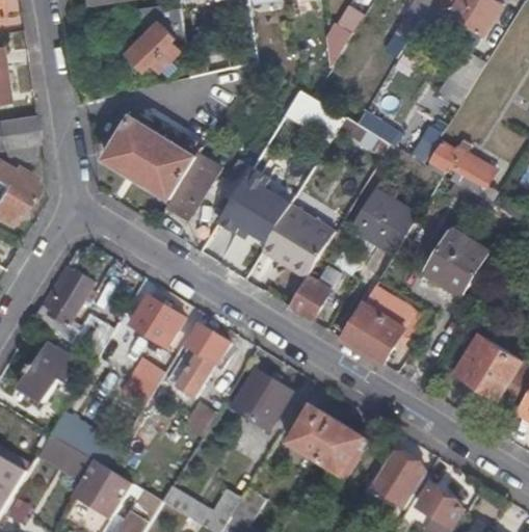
[(186,55),(177,0),(164,0),(137,4),(141,22),(149,29),(138,40),(143,46),(135,54),(146,64),(154,57),(163,67),(178,51),(183,57),(186,55)]
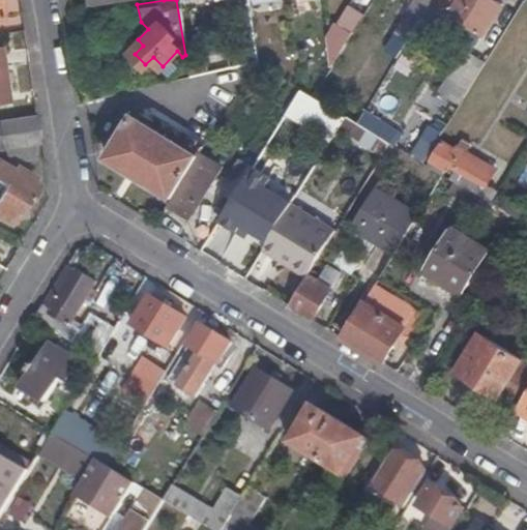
[(428,0),(420,13),(406,37),(421,47),(433,26),(428,23),(438,6),(466,24),(461,31),(474,39),(479,32),(480,32),(499,1),(497,0),(435,0),(434,3),(429,0),(428,0)]
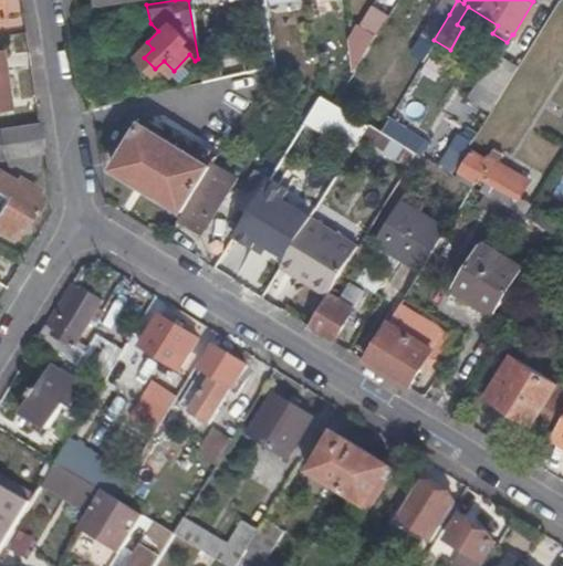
[(437,0),(435,6),(436,7),(446,13),(452,0),(437,0)]
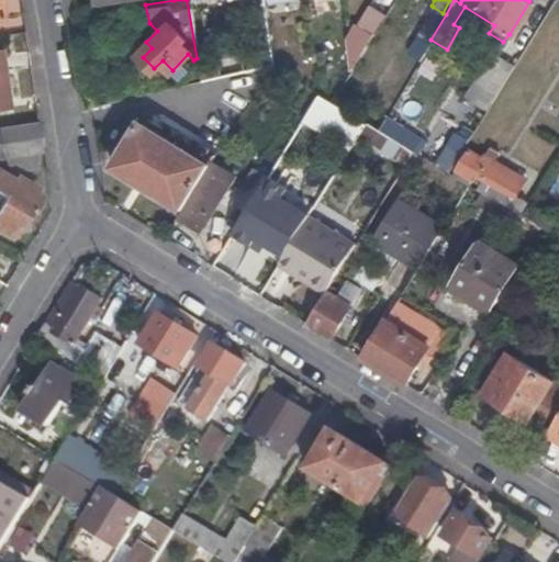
[(353,66),(384,14),(368,3),(335,56),(353,66)]
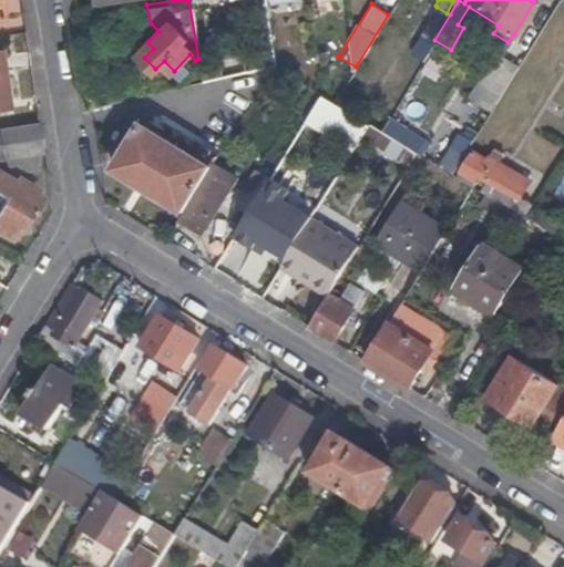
[(421,32),(434,40),(450,14),(447,13),(437,7),(421,32)]
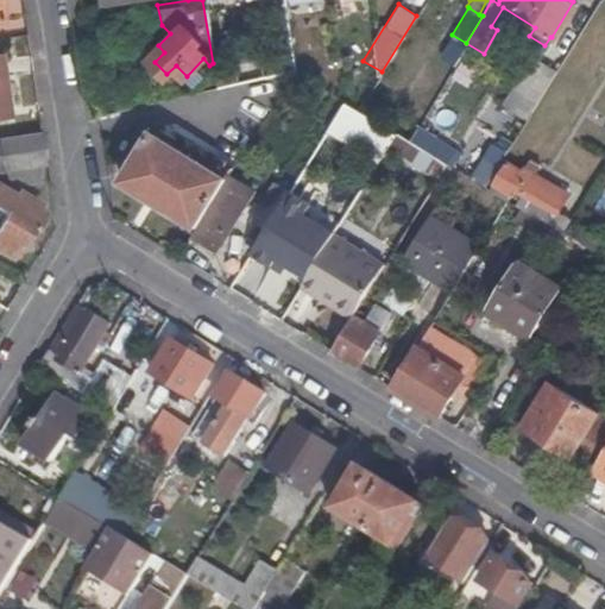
[(443,49),(457,57),(466,43),(452,35),(443,49)]
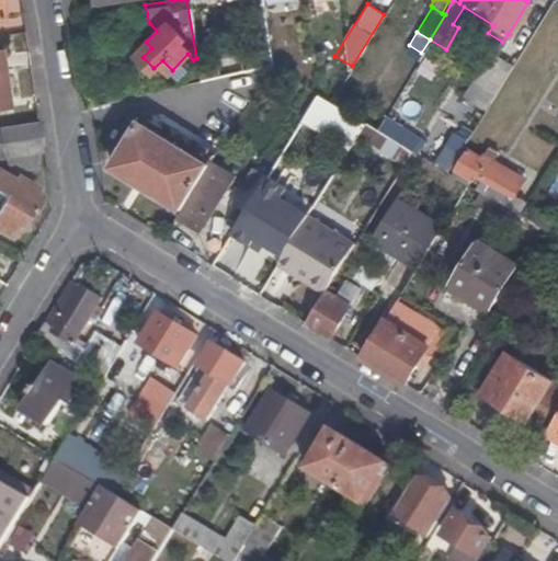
[(463,95),(485,109),(513,63),(492,49),(463,95)]
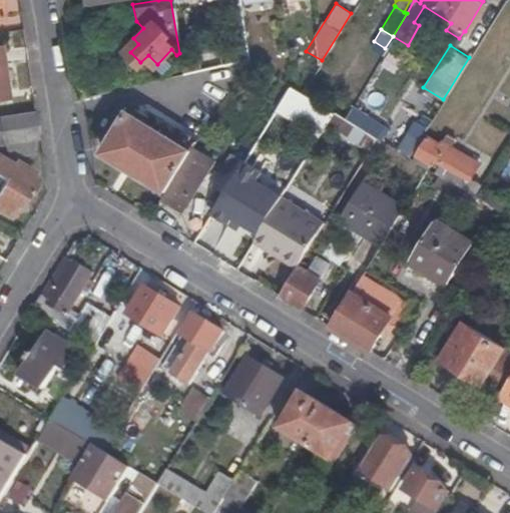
[(156,67),(158,76),(167,74),(182,71),(181,63),(156,67)]
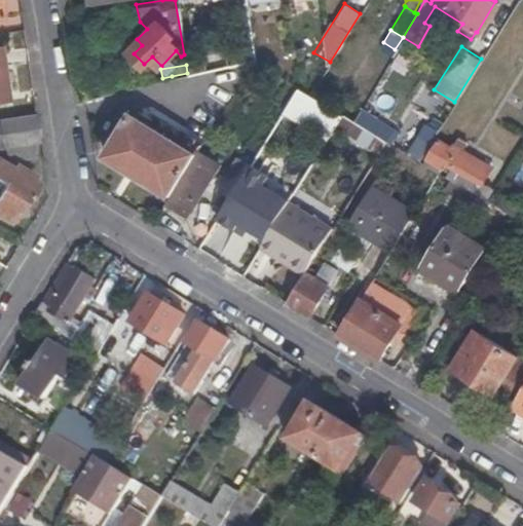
[(331,137),(340,111),(291,91),(282,118),(331,137)]
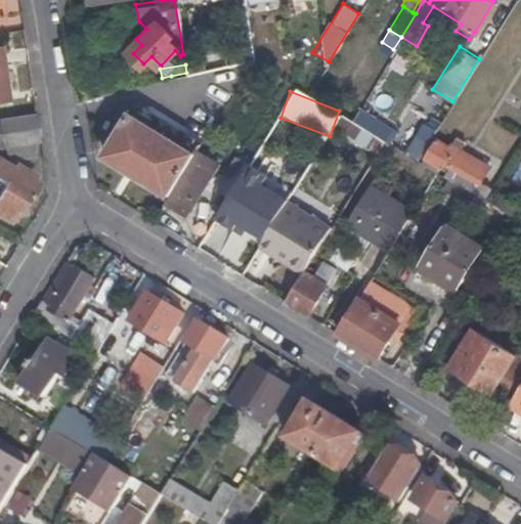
[(197,146),(201,140),(180,127),(175,136),(131,110),(106,150),(169,189),(197,146)]
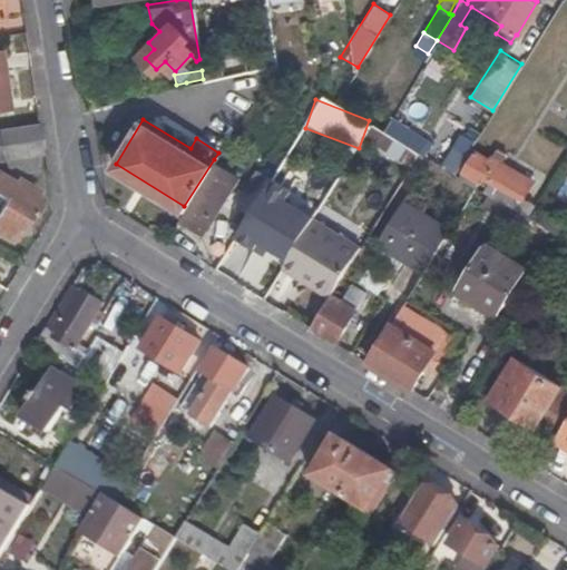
[(409,160),(416,148),(382,128),(372,121),(364,134),(409,160)]
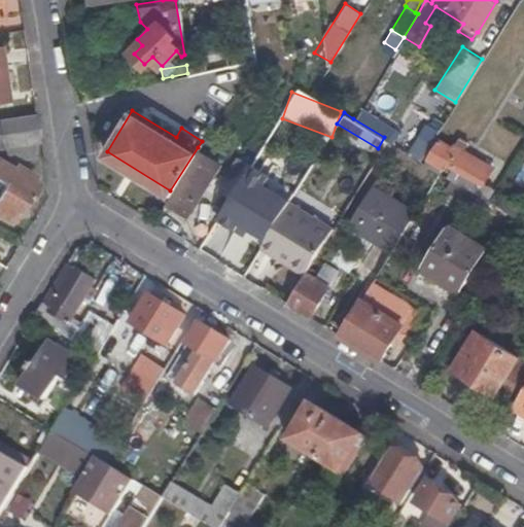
[(0,152),(1,160),(29,155),(27,143),(35,142),(32,114),(0,119),(0,152)]
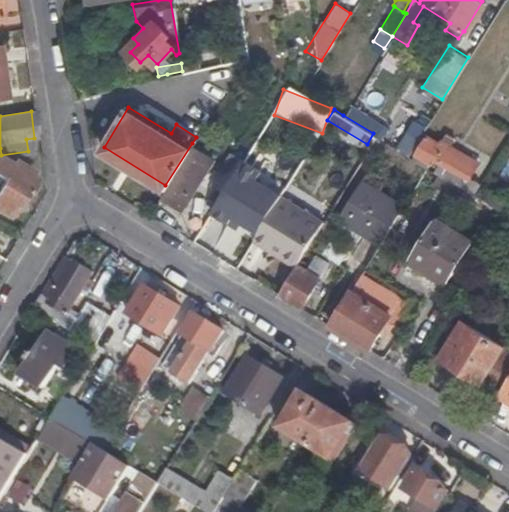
[(387,137),(409,151),(417,139),(406,132),(404,136),(392,129),(387,137)]
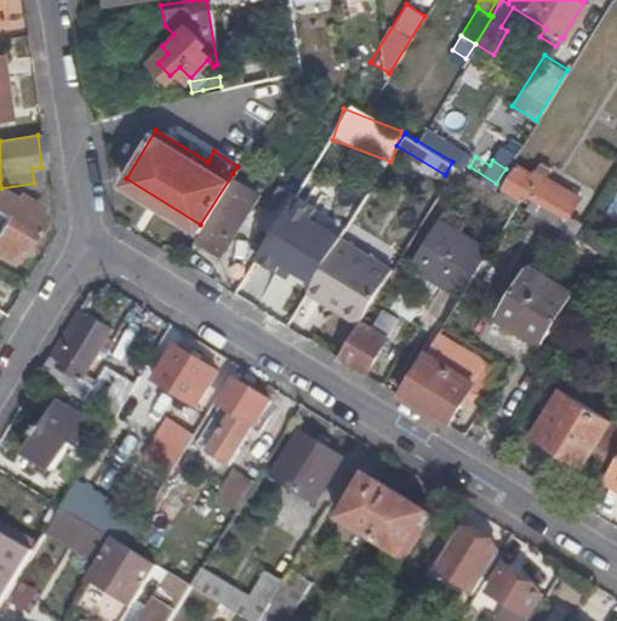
[(515,200),(571,235),(580,221),(567,214),(578,195),(533,169),(532,171),(516,161),(498,189),(515,200)]
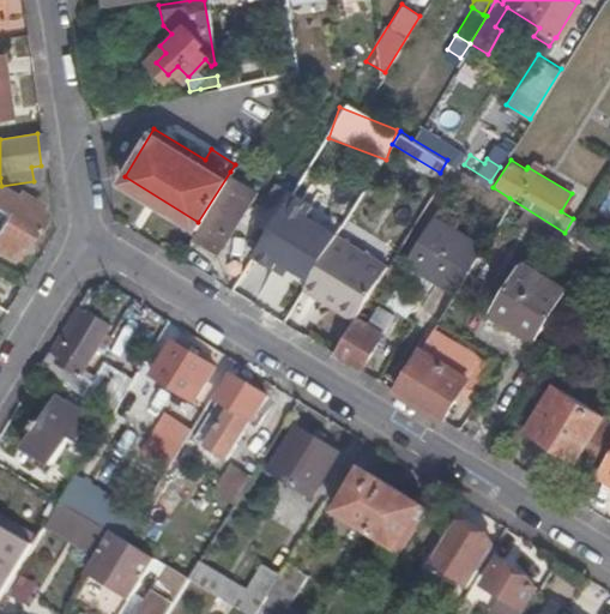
[(448,176),(456,166),(448,162),(441,173),(448,176)]
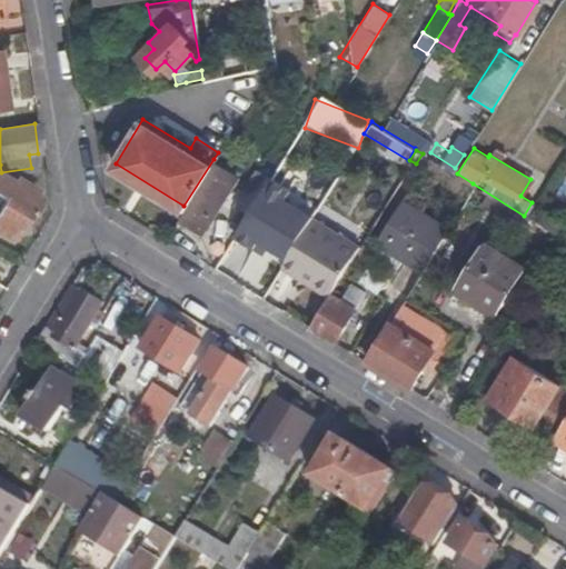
[(184,206),(178,215),(201,229),(237,173),(214,159),(184,206)]
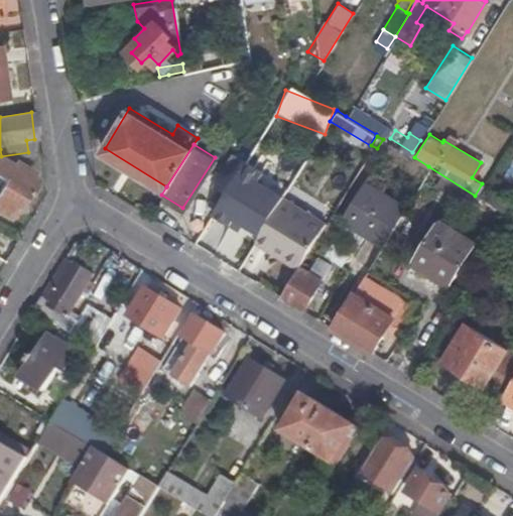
[(211,182),(225,191),(227,187),(234,175),(238,169),(244,158),(231,150),(211,182)]
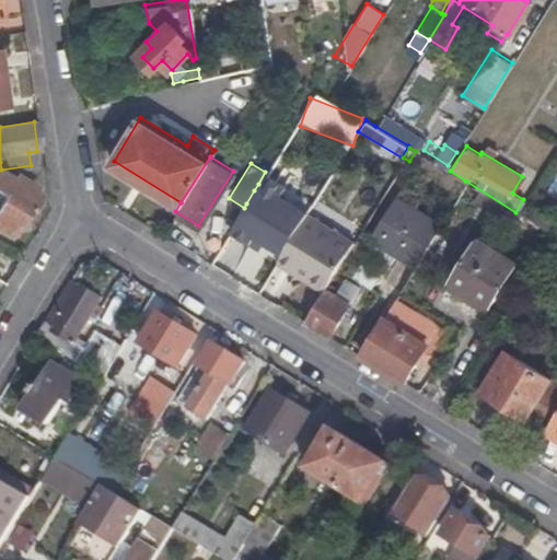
[(556,199),(556,165),(547,197),(556,199)]
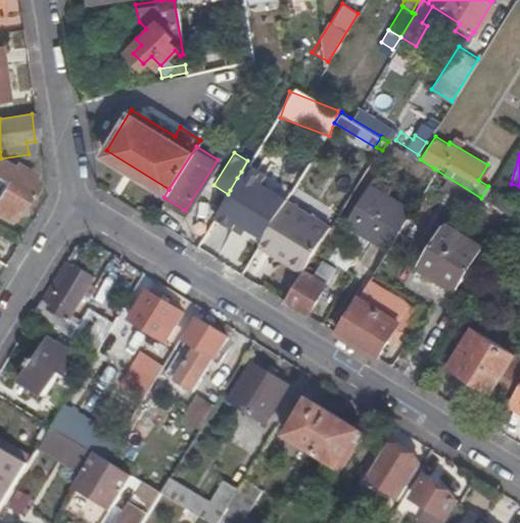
[(9,168),(0,161),(0,183),(0,216),(5,219),(20,193),(26,196),(34,182),(28,178),(30,174),(11,163),(9,168)]
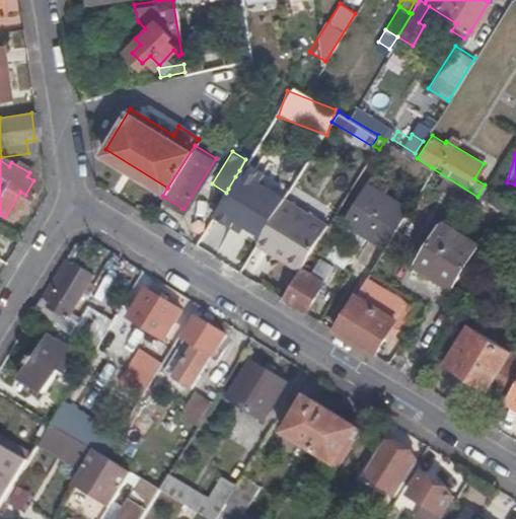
[(258,238),(283,197),(239,170),(235,176),(228,189),(226,193),(212,215),(239,232),(241,228),(258,238)]
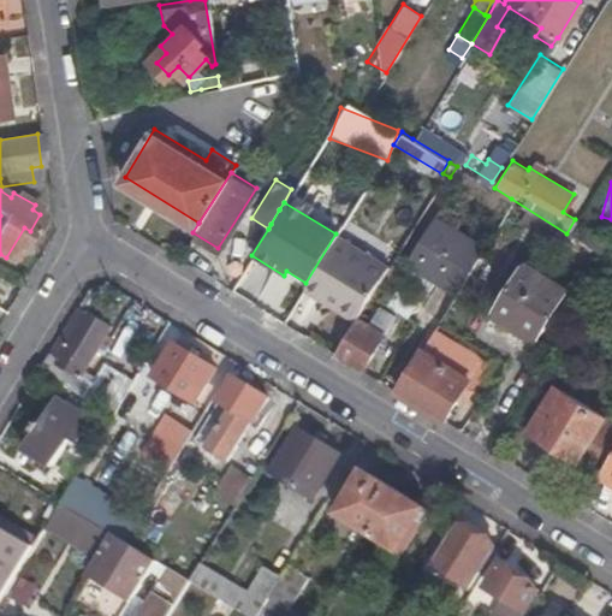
[(405,258),(425,270),(451,226),(432,214),(405,258)]
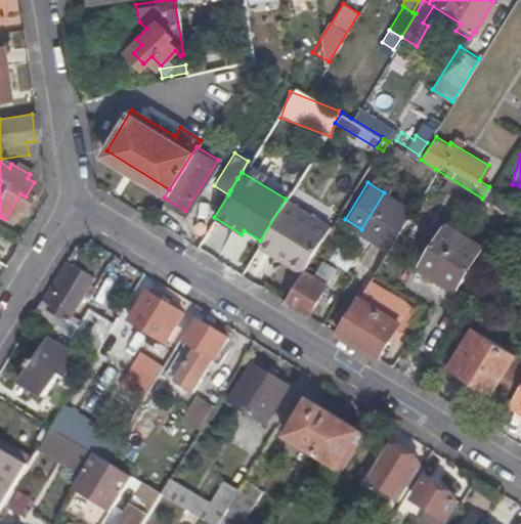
[(361,229),(388,246),(410,209),(384,192),(361,229)]
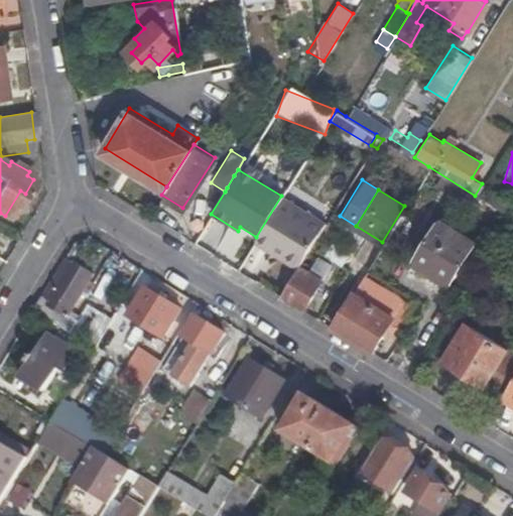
[(296,265),(297,263),(324,220),(281,196),(256,237),(270,246),(272,243),(279,247),(275,253),(296,265)]
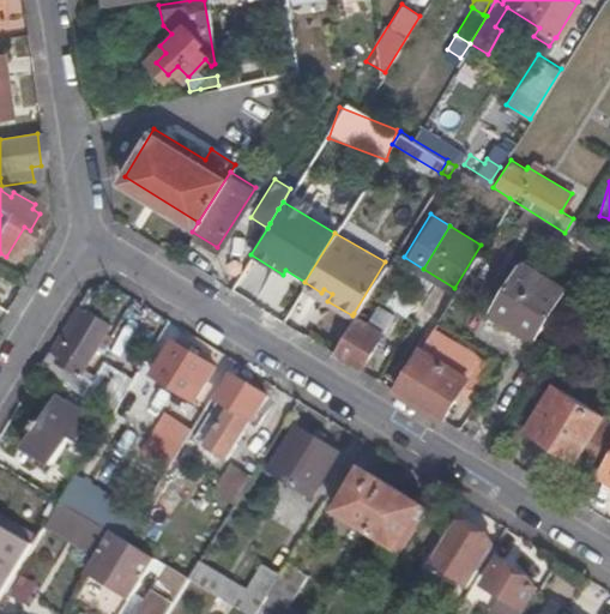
[(566,289),(521,262),(491,311),(535,337),(566,289)]
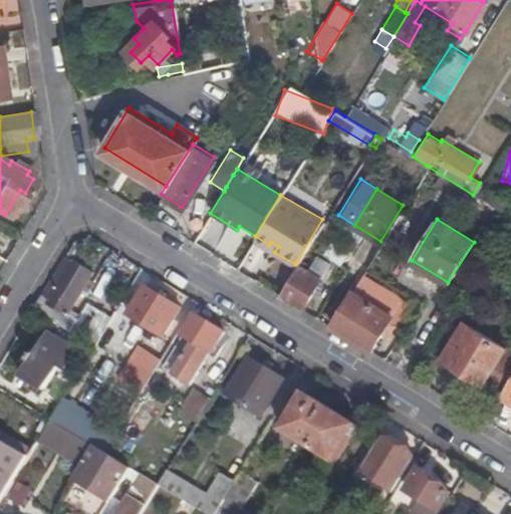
[(340,266),(346,252),(327,243),(321,256),(340,266)]
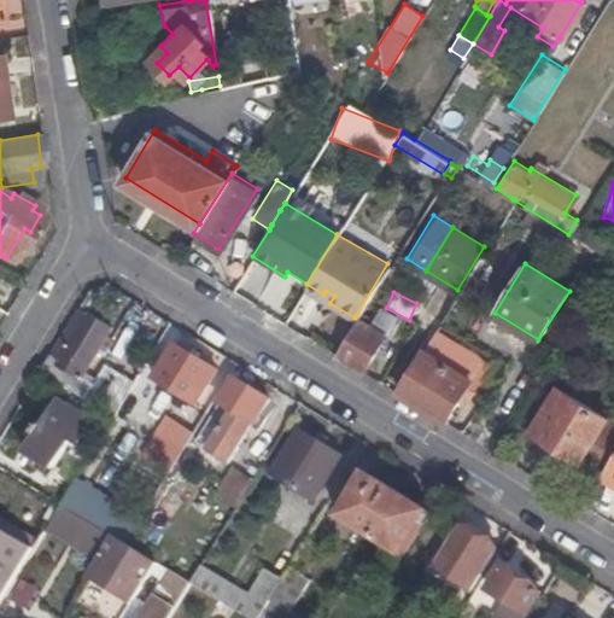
[(334,351),(362,368),(393,316),(380,307),(369,322),(356,315),(355,318),(334,351)]
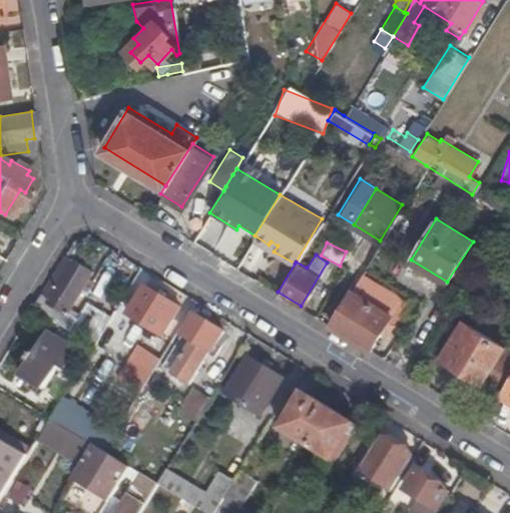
[(64,257),(33,307),(70,330),(76,320),(67,314),(83,288),(88,280),(93,272),(74,259),(72,262),(64,257)]
